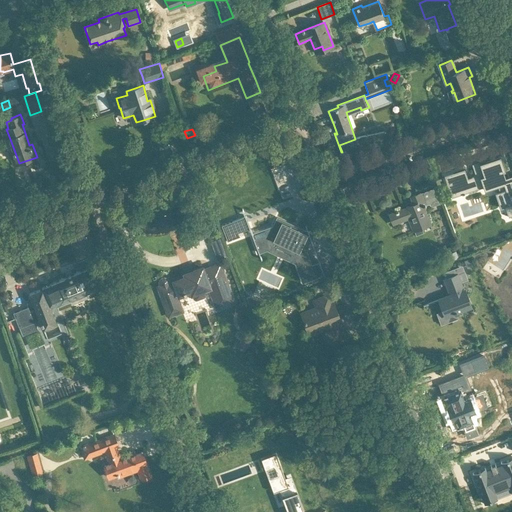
[(464,169),(444,176),(448,188),(468,182),(470,189),(482,185),(483,187),(483,188),(497,183),(498,186),(499,191),(495,193),(495,194),(496,194),(500,208),(504,206),(505,207),(508,217),(511,215),(511,187),(509,182),(511,180),(511,174),(504,177),(502,172),(505,171),(500,155),(497,155),(498,157),(474,165),(474,166),(476,165),(479,174),(475,175),(471,177),(468,178),(464,169)]
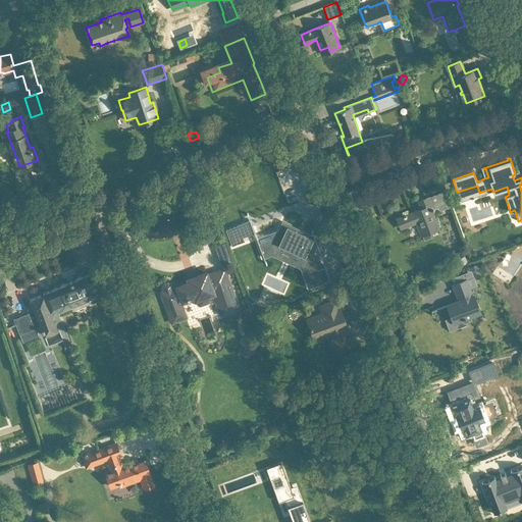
[(422,236),(431,231),(438,228),(432,211),(433,210),(437,208),(438,211),(448,208),(441,192),(419,201),(422,208),(418,209),(418,210),(413,212),(413,213),(408,214),(403,215),(403,216),(398,218),(399,220),(398,220),(400,226),(401,226),(402,227),(416,221),(422,236)]
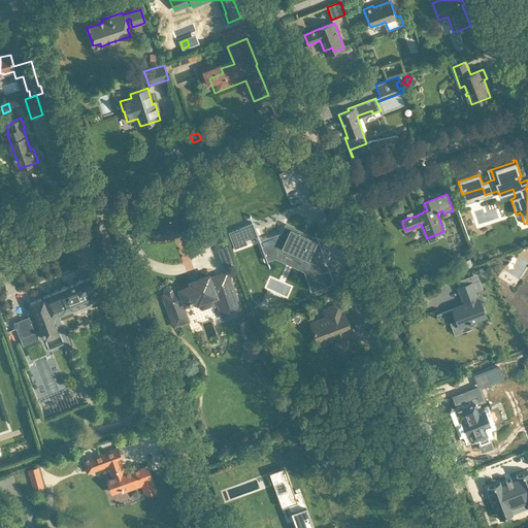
[(228,233),(234,251),(249,244),(248,240),(259,236),(254,223),(228,233)]
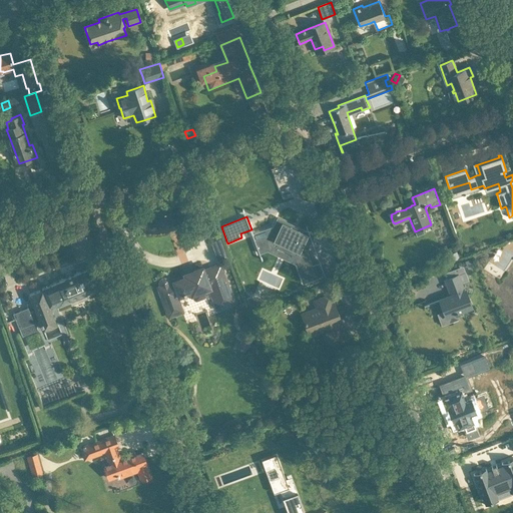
[(271,234),(253,241),(259,252),(275,246),(294,254),(302,279),(307,277),(308,281),(308,282),(324,276),(325,276),(321,264),(320,263),(320,264),(312,267),(306,251),(313,235),(299,228),(298,230),(291,227),(292,225),(278,218),(271,234)]
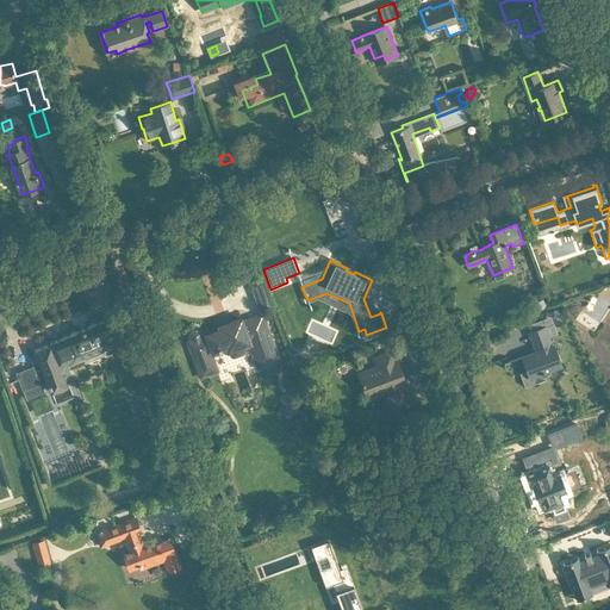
[(529,297),(533,304),(547,298),(542,286),(536,288),(537,293),(529,297)]
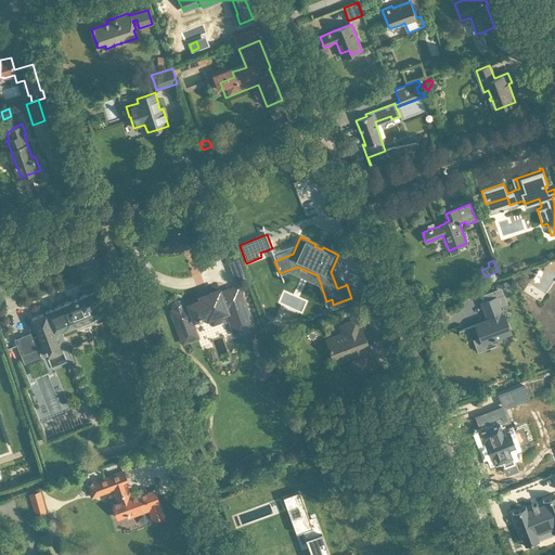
[(235,335),(254,327),(239,286),(220,293),(219,289),(199,297),(201,300),(183,307),(182,305),(181,304),(181,302),(180,302),(179,302),(178,301),(176,302),(175,304),(173,304),(173,305),(173,306),(173,307),(173,308),(177,318),(175,319),(183,343),(197,337),(192,321),(205,317),(207,321),(208,321),(210,324),(213,325),(221,323),(222,320),(220,314),(227,312),(235,335)]
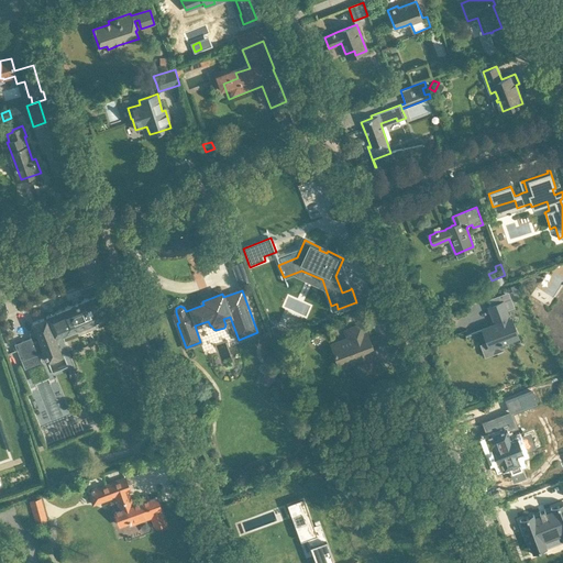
[(67,332),(80,327),(80,328),(84,329),(89,327),(90,324),(90,323),(105,318),(96,295),(57,310),(58,311),(46,317),(32,323),(39,340),(33,343),(31,338),(14,344),(21,360),(23,365),(25,364),(26,367),(42,361),(39,353),(44,351),(47,361),(63,355),(55,337),(66,332),(67,332)]
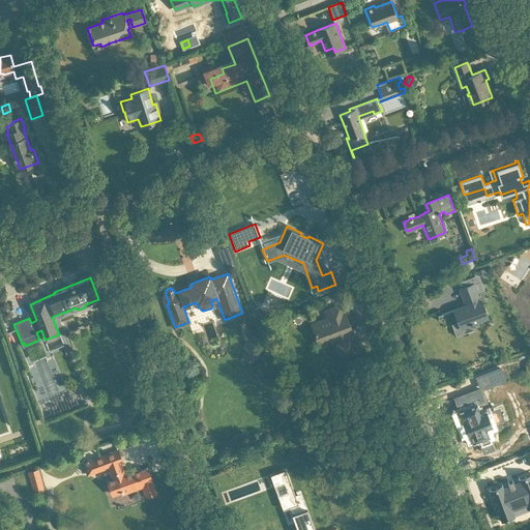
[(467,305),(453,310),(460,327),(488,317),(481,299),(479,300),(476,292),(483,289),(480,281),(461,289),(462,293),(464,297),(464,296),(466,302),(467,305)]
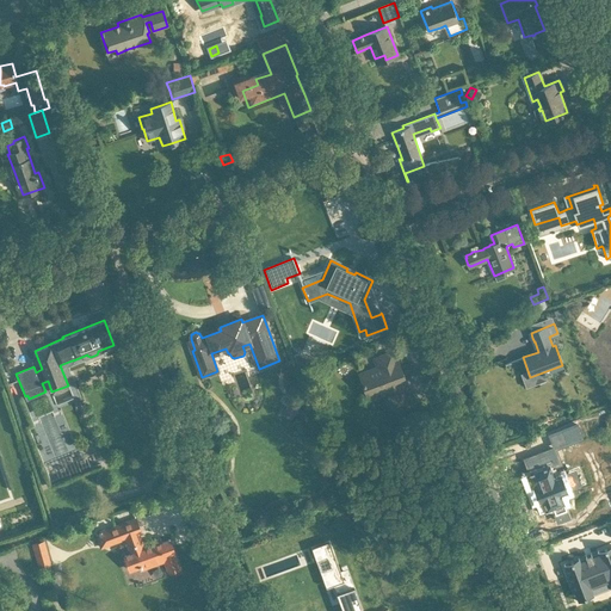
[(392,352),(381,357),(375,359),(377,368),(359,375),(368,397),(384,390),(393,412),(412,405),(405,386),(406,386),(402,378),(405,377),(397,360),(395,360),(392,352)]
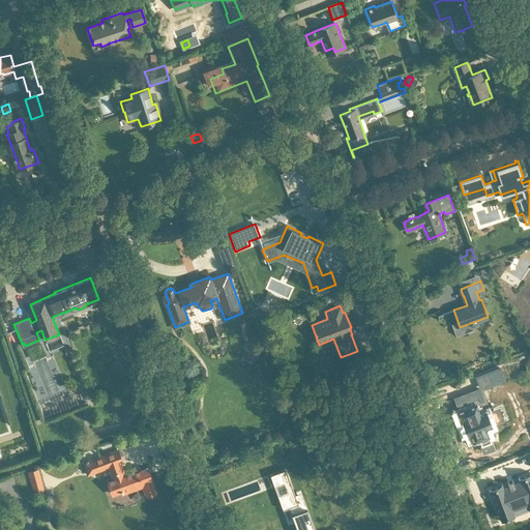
[(259,308),(256,310),(260,320),(272,315),(272,314),(259,308)]
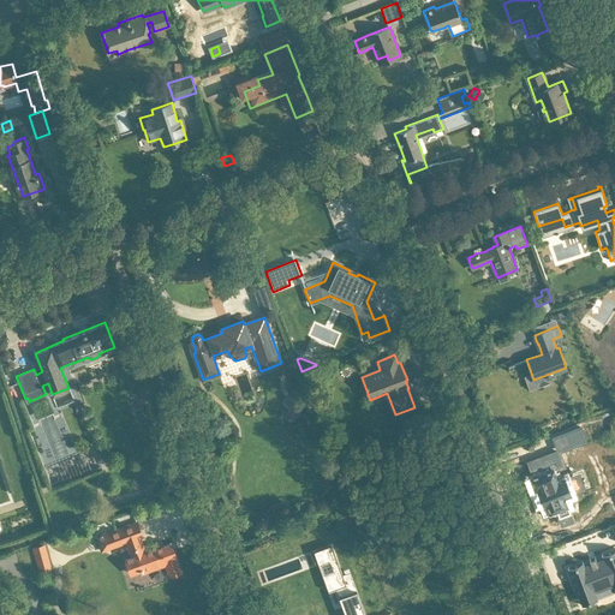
[(59,399),(60,402),(72,400),(70,388),(64,390),(65,398),(59,399)]
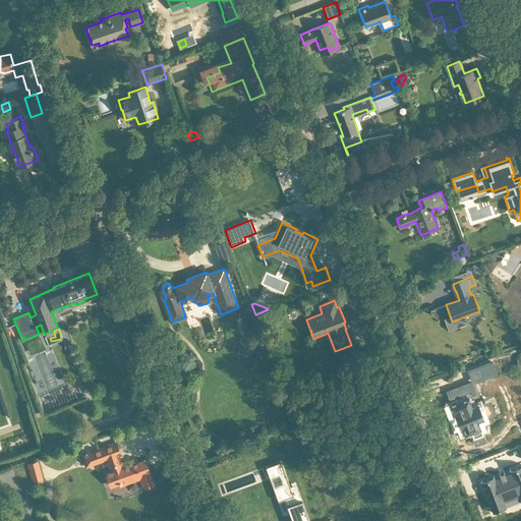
[(240,353),(250,359),(258,343),(248,338),(240,353)]
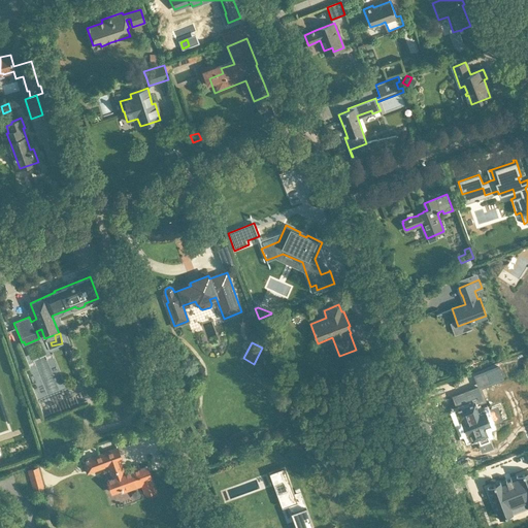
[(498,366),(485,371),(490,384),(503,378),(498,366)]
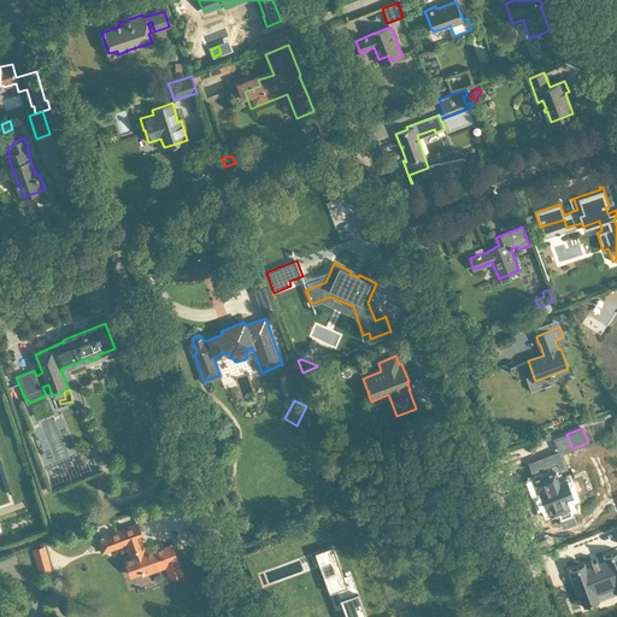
[(559,452),(529,464),(534,475),(536,474),(536,476),(532,479),(536,489),(540,488),(540,491),(539,492),(541,497),(542,500),(544,505),(540,506),(545,517),(558,512),(564,526),(575,522),(565,498),(573,495),(566,481),(560,483),(556,471),(564,468),(559,452)]
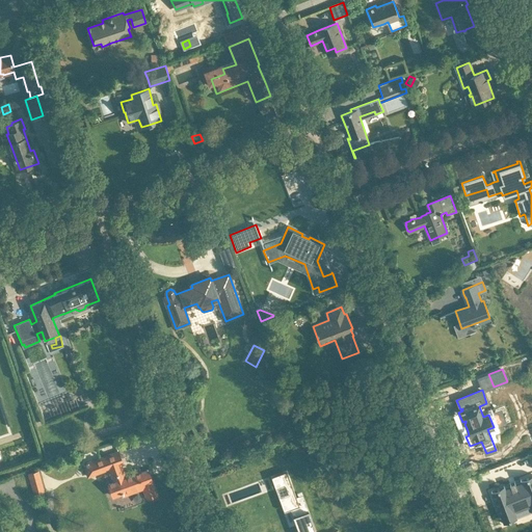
[(211,442),(208,448),(215,451),(217,445),(211,442)]
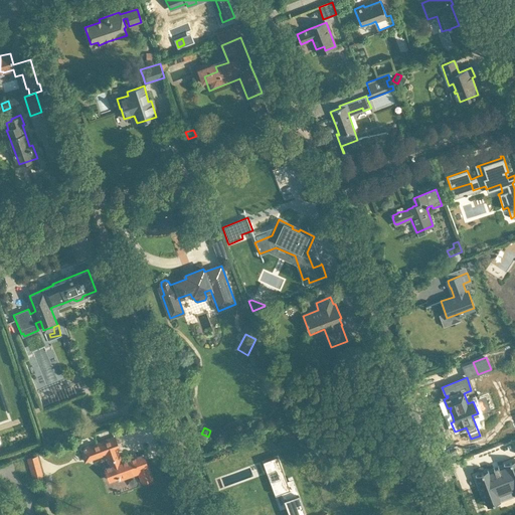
[(115,437),(82,449),(88,461),(106,454),(111,468),(106,470),(110,480),(118,477),(118,478),(119,477),(120,480),(129,476),(128,473),(138,470),(142,482),(152,479),(143,455),(122,463),(116,449),(119,448),(115,437)]
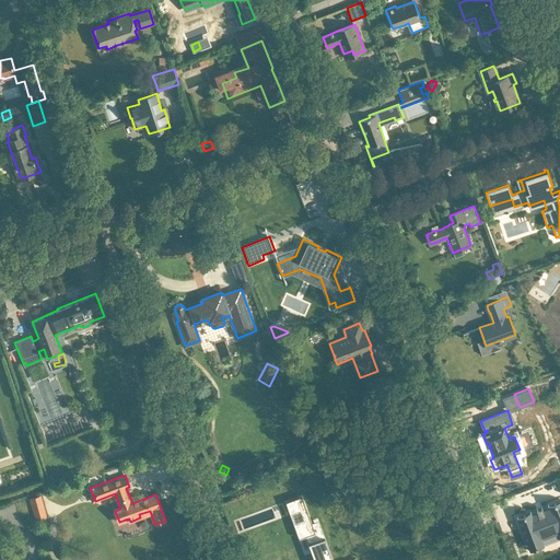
[(41,496),(31,499),(33,510),(44,506),(41,496)]
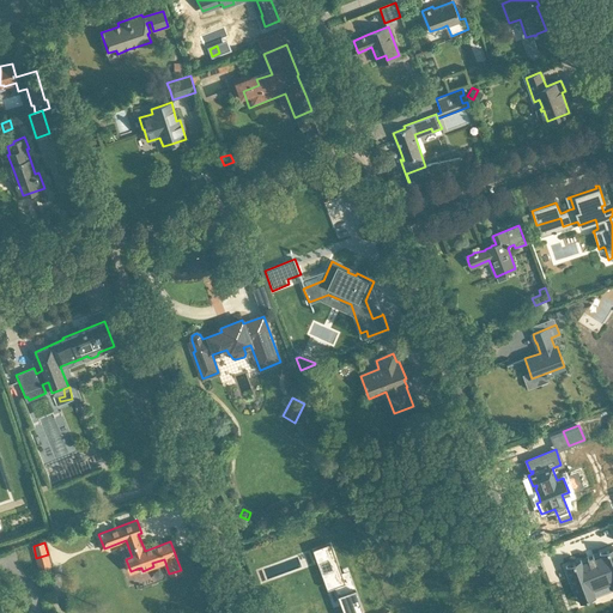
[(319,548),(315,550),(319,562),(319,563),(328,559),(332,569),(323,571),(328,587),(331,587),(331,588),(335,586),(338,594),(344,612),(363,612),(350,576),(344,578),(341,572),(335,558),(334,558),(329,545),(326,546),(326,544),(317,547),(319,548)]
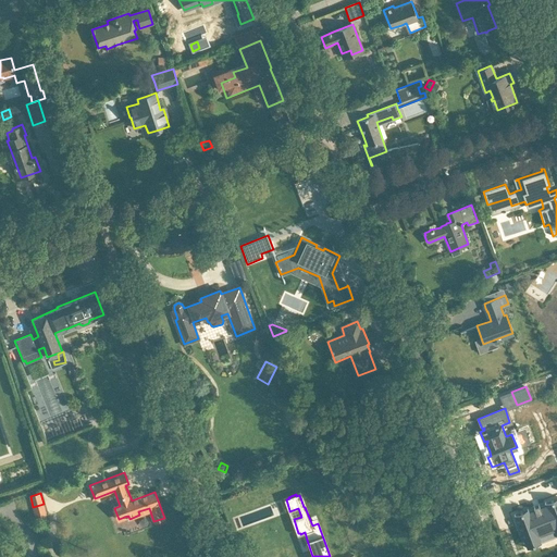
[(515,514),(514,514),(527,547),(528,547),(527,546),(532,544),(532,545),(534,544),(534,543),(540,542),(540,543),(541,542),(539,535),(554,529),(556,536),(556,535),(556,498),(553,500),(553,499),(551,500),(546,503),(545,502),(544,503),(545,505),(540,506),(540,505),(539,505),(539,506),(534,507),(533,507),(534,508),(529,510),(528,508),(527,509),(528,510),(522,511),(520,512),(515,515),(515,514)]
